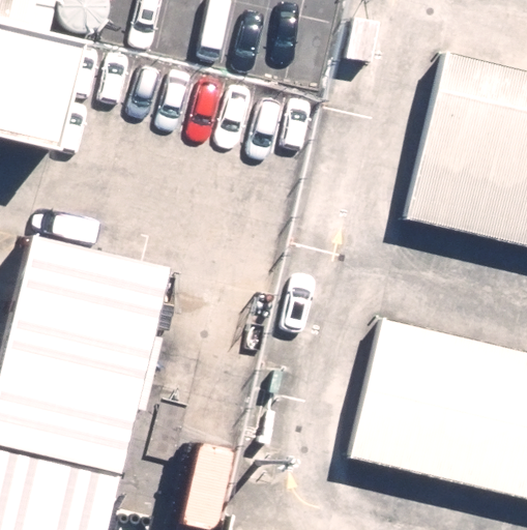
[(0,0),(0,26),(29,33),(37,0),(0,0)]
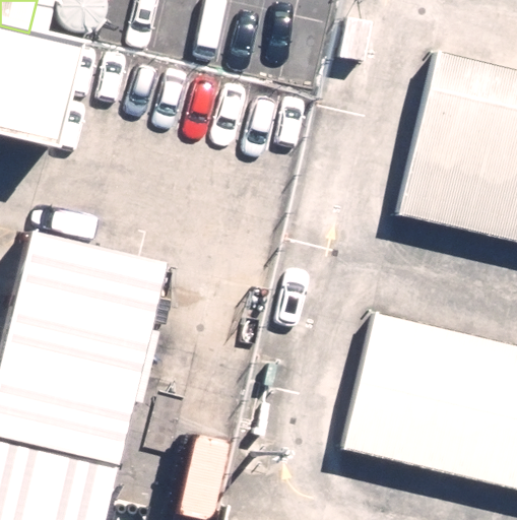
[(84,46),(28,33),(0,25),(0,168),(52,181),(84,46)]
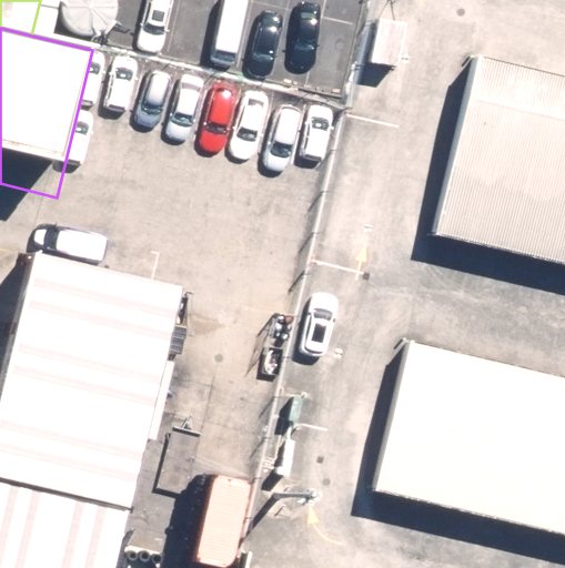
[(564,81),(476,61),(435,232),(564,262),(564,81)]
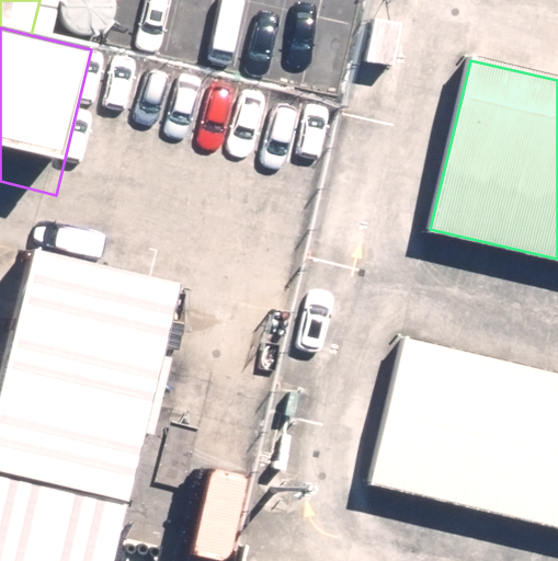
[(0,560),(110,560),(178,283),(34,249),(0,392),(0,560)]
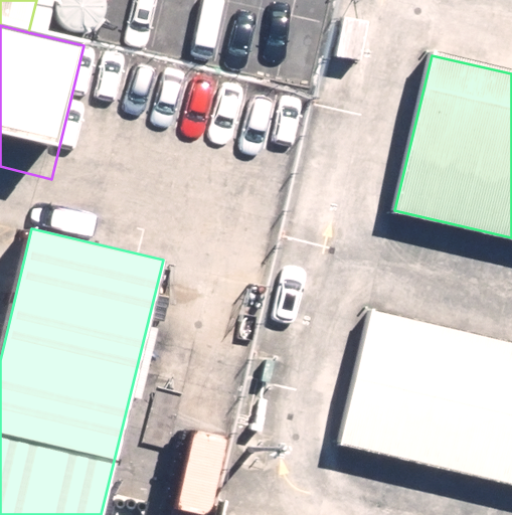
[(511,342),(372,309),(340,445),(511,485),(511,342)]
